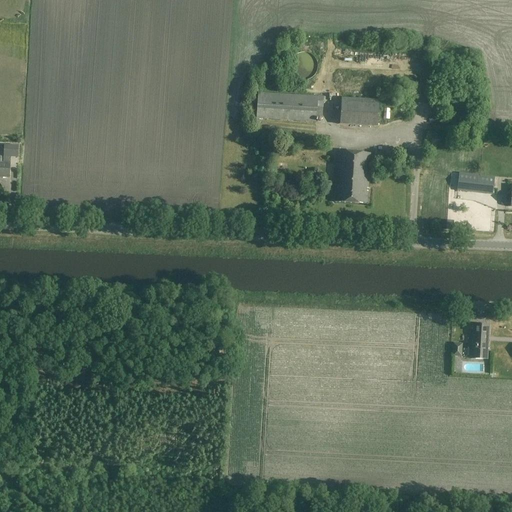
[(323,98),(258,94),(257,119),(315,123),(316,118),(322,118),(323,98)]
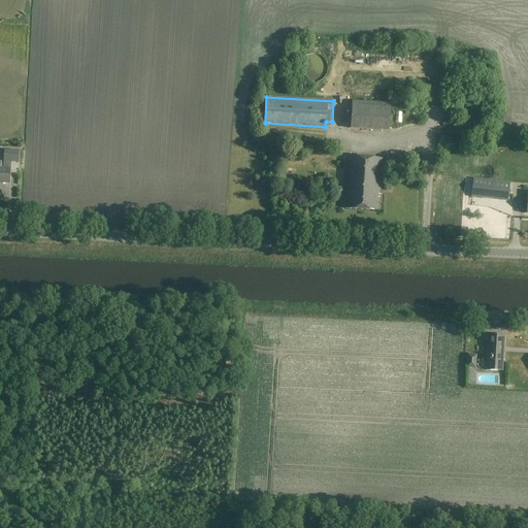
[(391,103),(352,101),(351,128),(389,131),(391,103)]
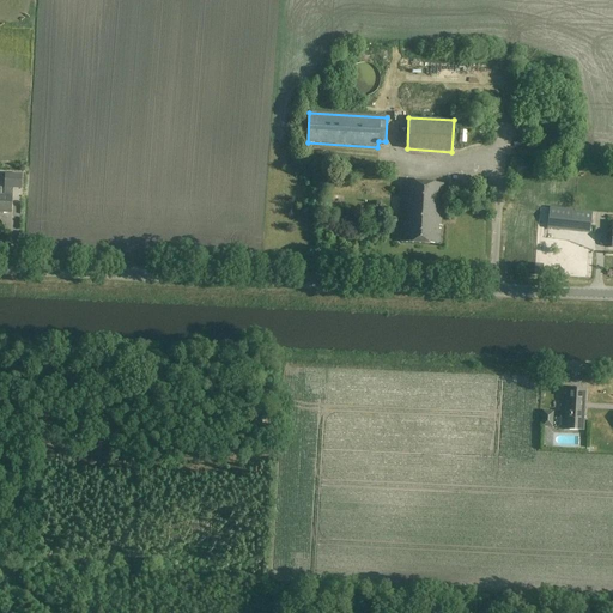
[(20,176),(4,176),(4,196),(0,195),(0,212),(11,213),(11,196),(11,189),(19,189),(20,176)]
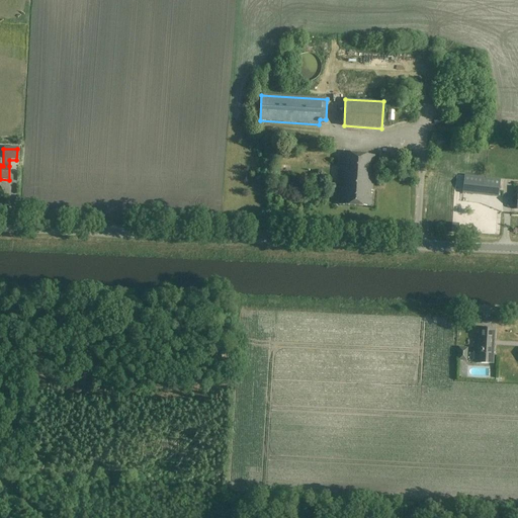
[(374,156),(341,154),(338,204),(371,206),(374,156)]
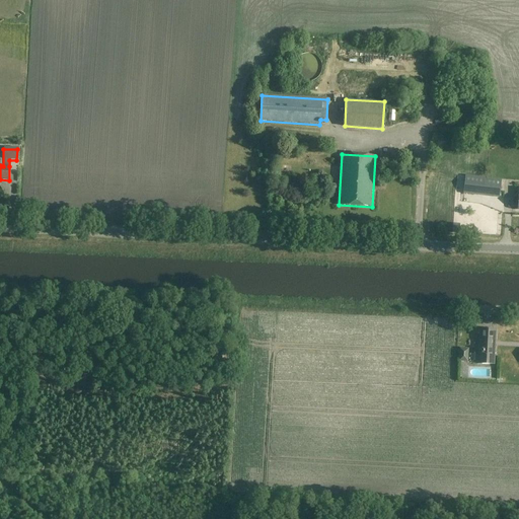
[(466,176),(464,194),(486,197),(488,178),(466,176)]
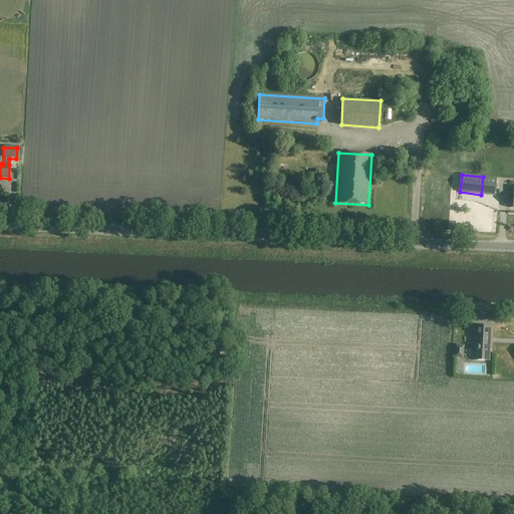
[(475,325),(473,360),(489,360),(490,326),(475,325)]
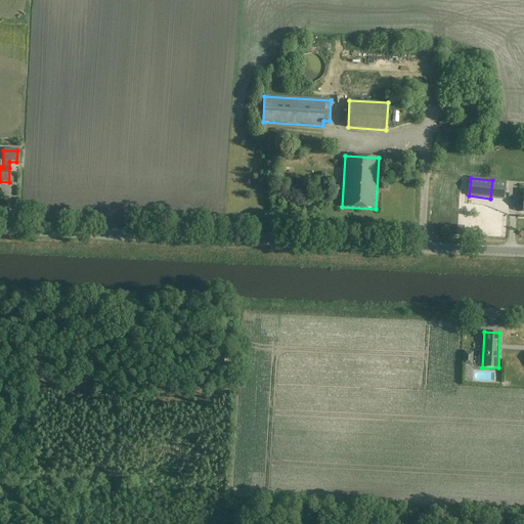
[(473,352),(464,351),(463,365),(472,365),(473,352)]
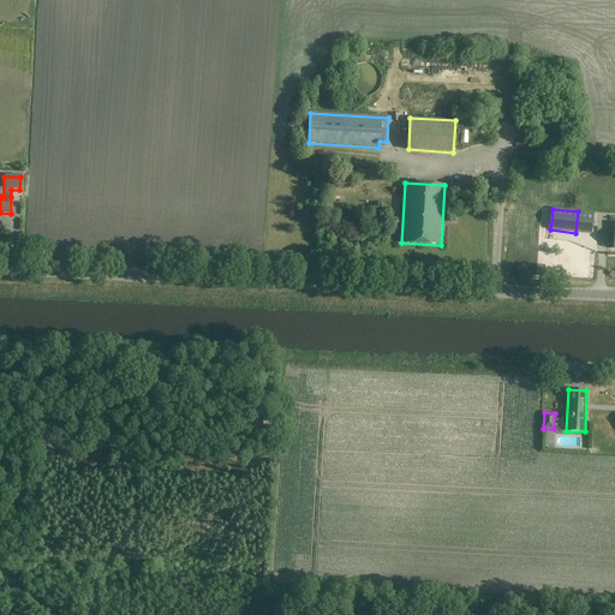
All buildings are outlined.
